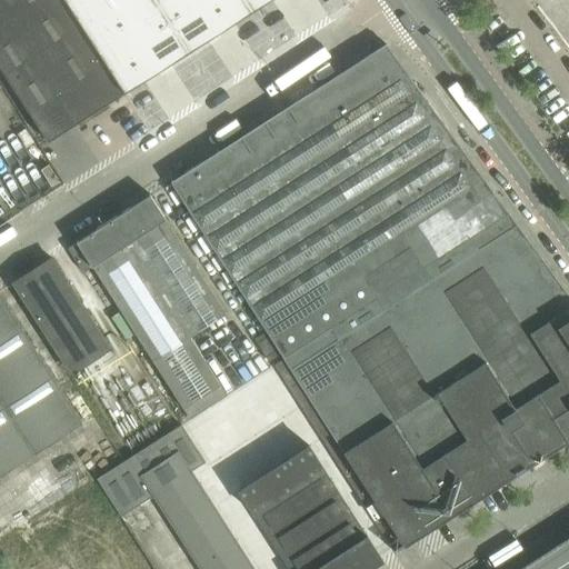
[(0,0),(0,67),(48,142),(125,93),(121,89),(63,0),(0,0)]
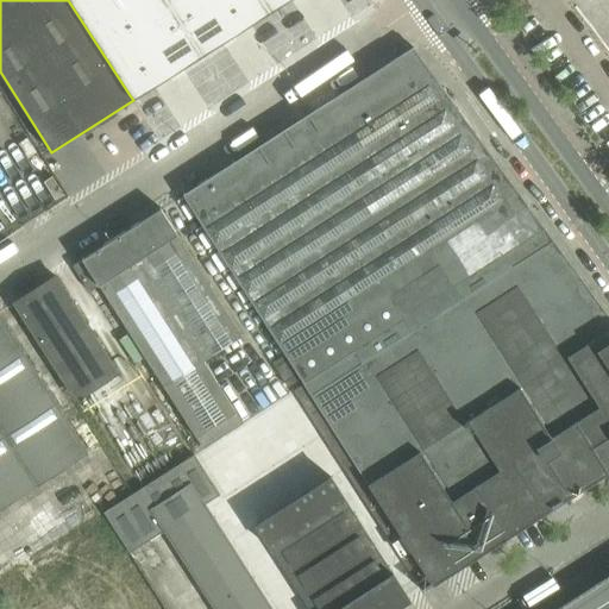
[(68,0),(130,95),(278,0),(68,0)]
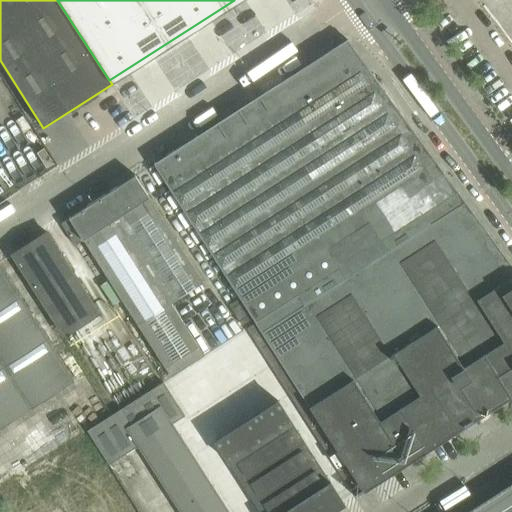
[(459,193),(347,40),(279,83),(287,96),(226,135),(218,123),(153,164),(256,323),(459,193)]
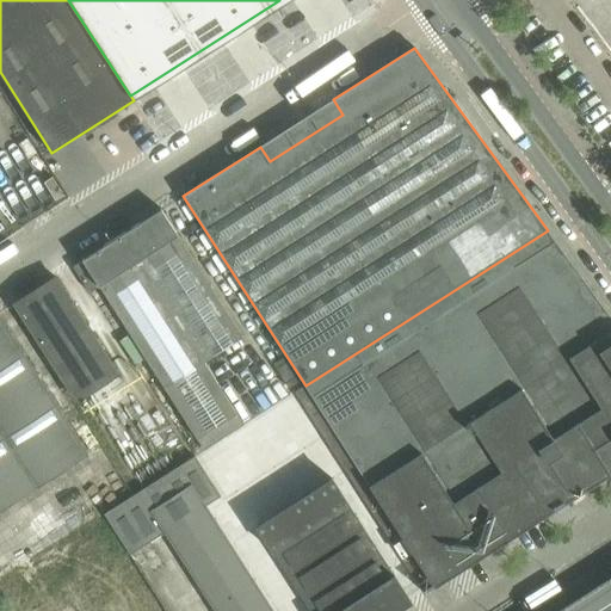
[(242,339),(161,211),(160,209),(81,260),(82,263),(74,269),(90,294),(99,288),(204,451),(242,426),(203,363),(242,339)]
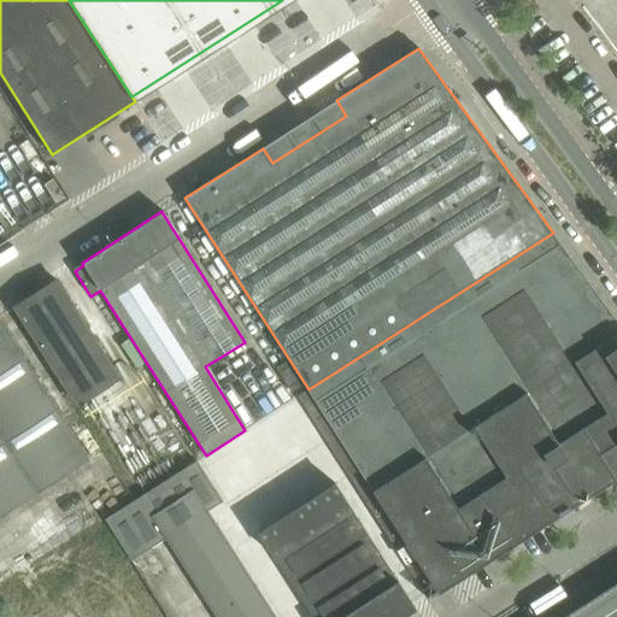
[(616,321),(553,233),(309,389),(298,397),(425,597),(436,591),(439,592),(616,476),(616,321)]
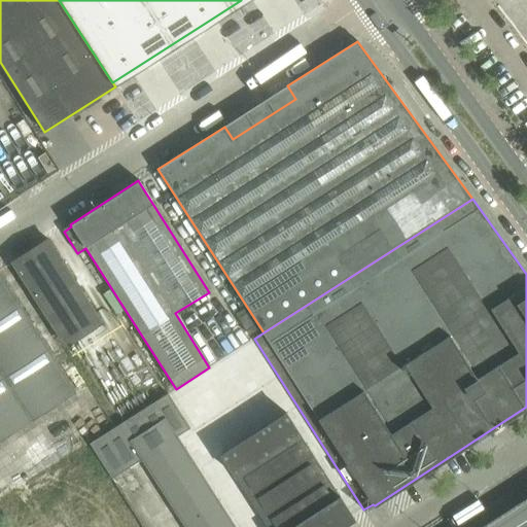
[(12,262),(67,346),(102,323),(47,239),(12,262)]
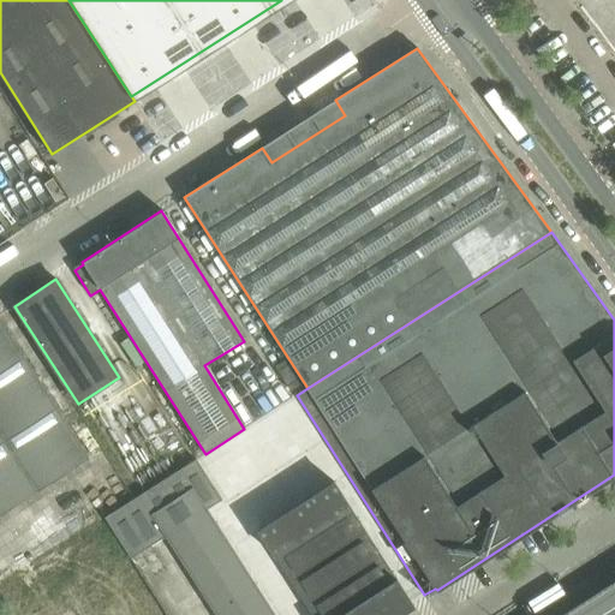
[(0,320),(0,515),(89,459),(0,320)]
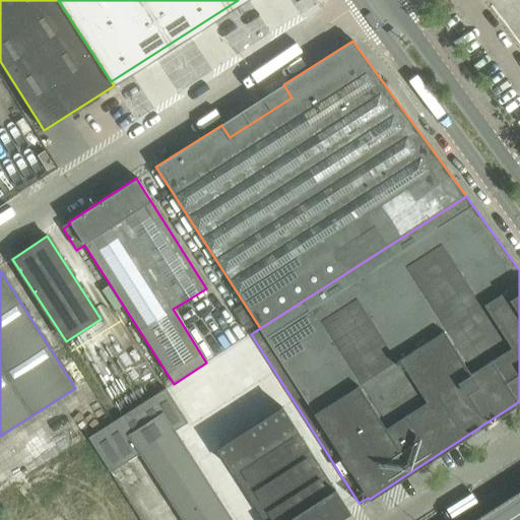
[(281,384),(251,336),(173,386),(204,434),(281,384)]
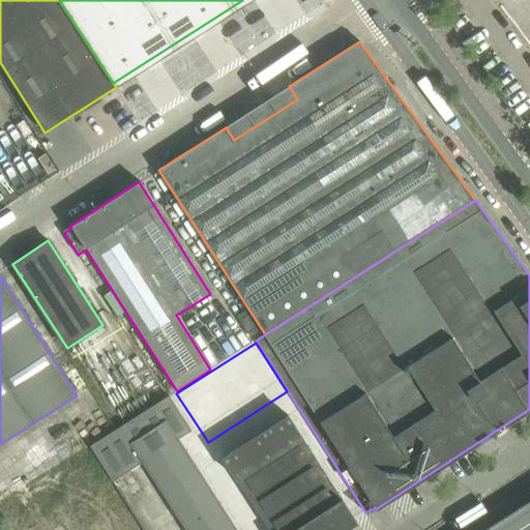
[(190,432),(168,396),(90,446),(113,481),(144,462),(187,529),(235,529),(178,440),(190,432)]
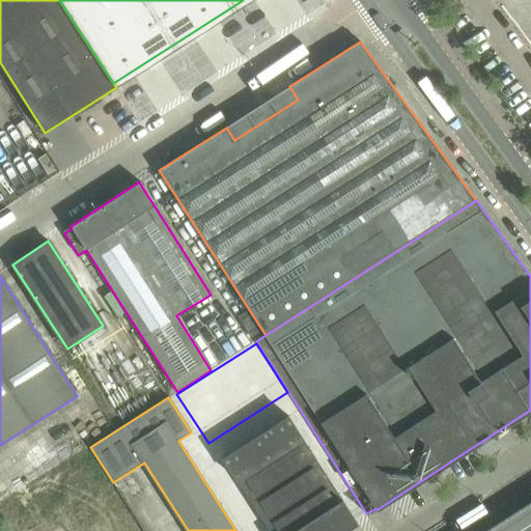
[(344,530),(357,524),(288,417),(223,458),(270,530),(344,530)]
